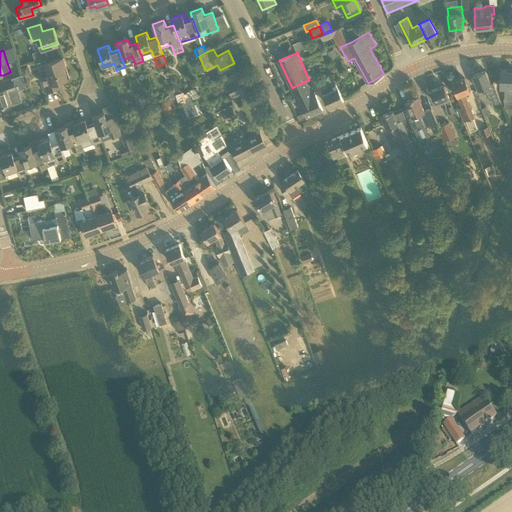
[(45,91),(61,86),(60,81),(68,78),(64,67),(66,66),(63,57),(46,63),(50,75),(41,78),(45,91)]
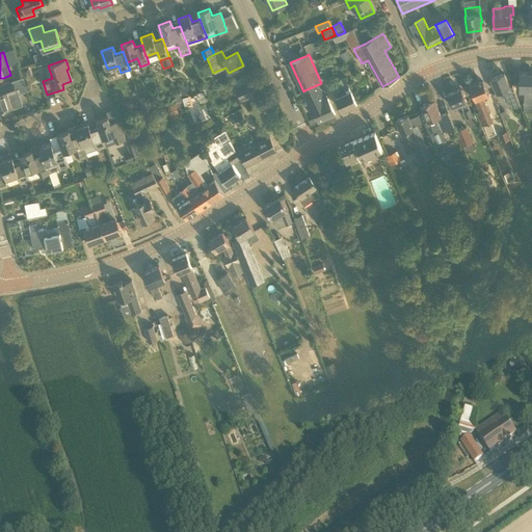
[(510,86),(504,73),(491,79),(498,94),(502,91),(506,102),(509,100),(512,109),(521,105),(512,85),(510,86)]
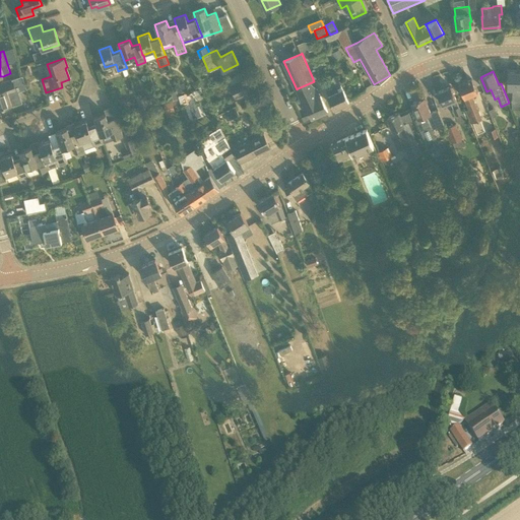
[(515,101),(519,101),(519,72),(509,72),(508,89),(515,89),(515,101)]
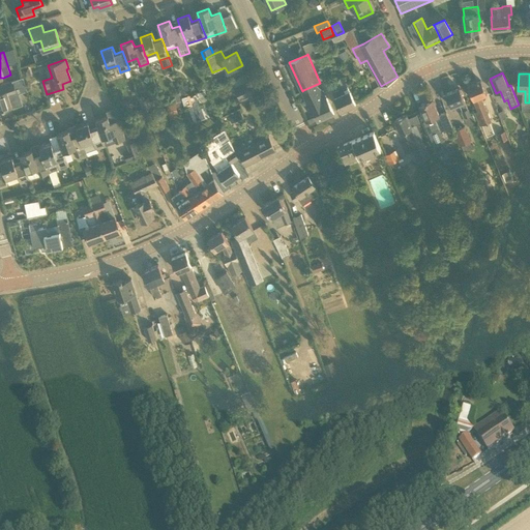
[(332,92),(341,111),(356,104),(347,86),(349,85),(345,77),(340,79),(337,85),(340,89),(332,92)]
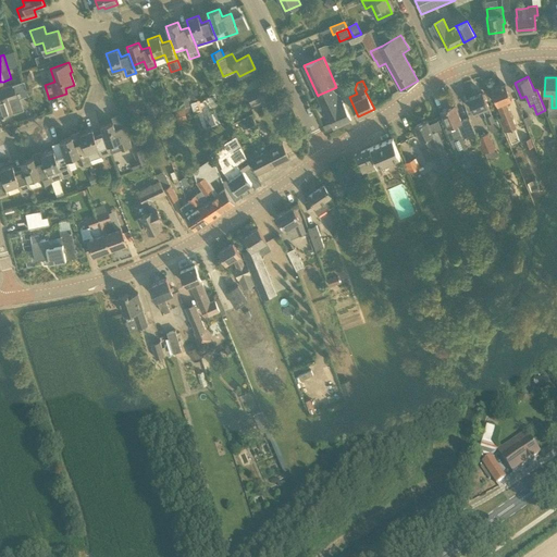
[(27,88),(25,82),(13,85),(0,88),(0,89),(2,97),(0,97),(0,115),(21,108),(17,98),(17,97),(15,93),(27,88)]
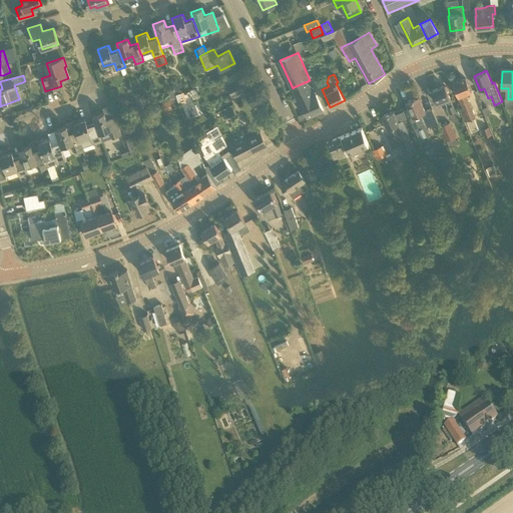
[(227,85),(233,97),(247,90),(241,78),(227,85)]
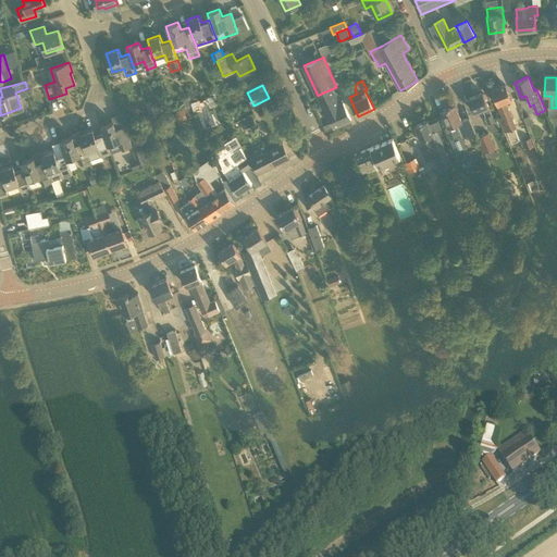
[(512,100),(506,85),(492,90),(502,118),(498,119),(504,133),(508,132),(516,128),(506,102),(512,100)]
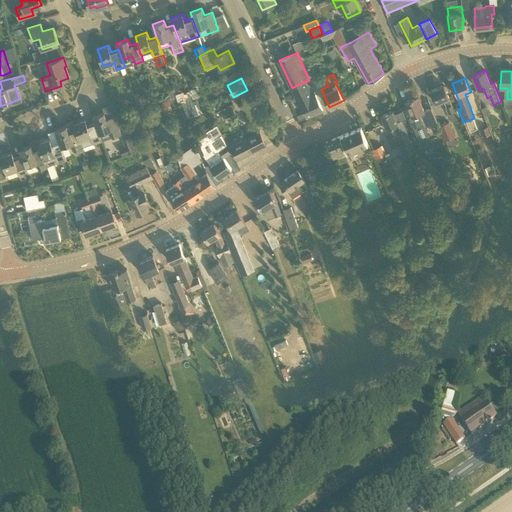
[(323,110),(312,86),(306,82),(309,80),(293,87),(296,95),(297,95),(307,117),(323,110)]
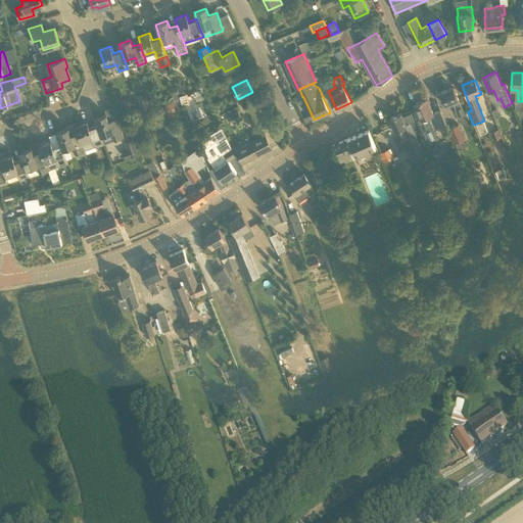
[(184,84),(177,86),(180,95),(187,93),(184,84)]
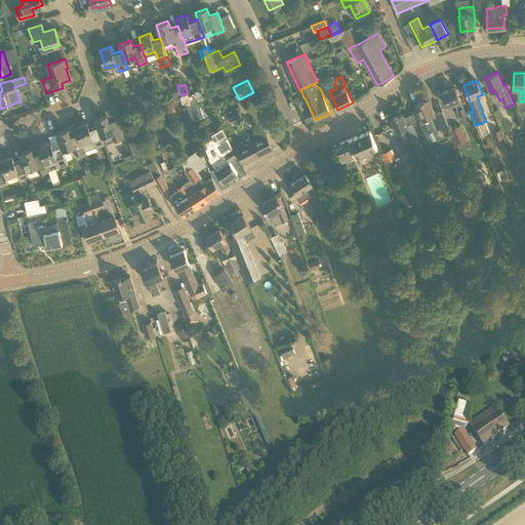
[(447,107),(454,103),(460,101),(455,87),(441,93),(447,107)]
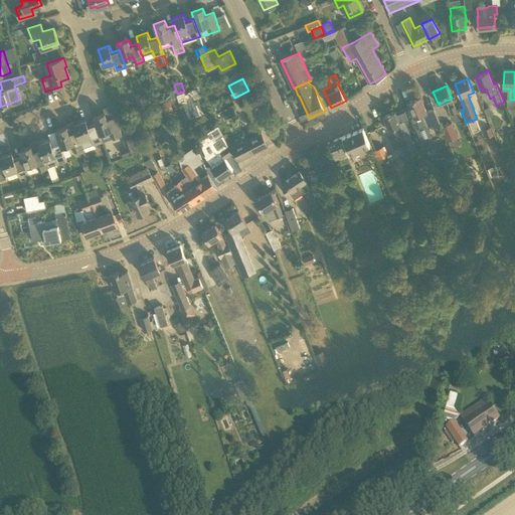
[(175,90),(169,92),(172,99),(177,98),(178,98),(177,95),(175,90)]
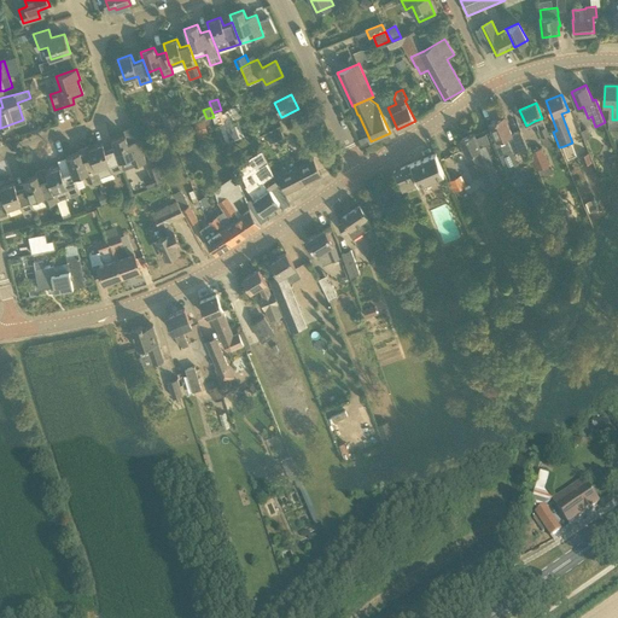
[(57,111),(58,124),(70,122),(68,109),(57,111)]
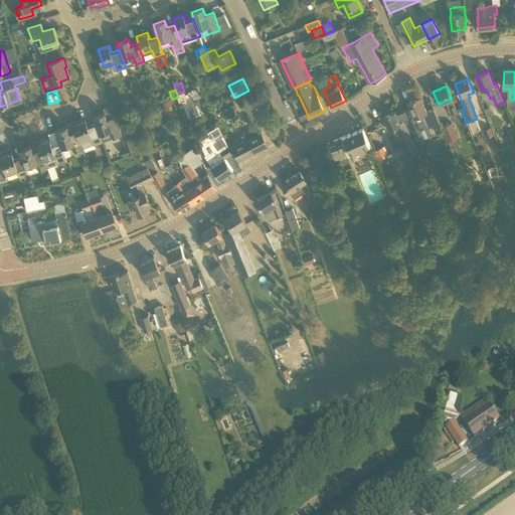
[(145,99),(145,97),(136,100),(140,110),(148,107),(147,105),(145,99)]
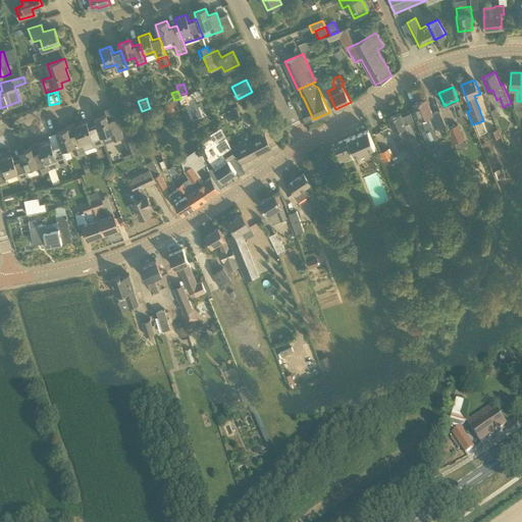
[(181,104),(179,99),(174,100),(172,101),(172,103),(165,105),(168,117),(174,116),(173,113),(175,112),(173,106),(181,104)]
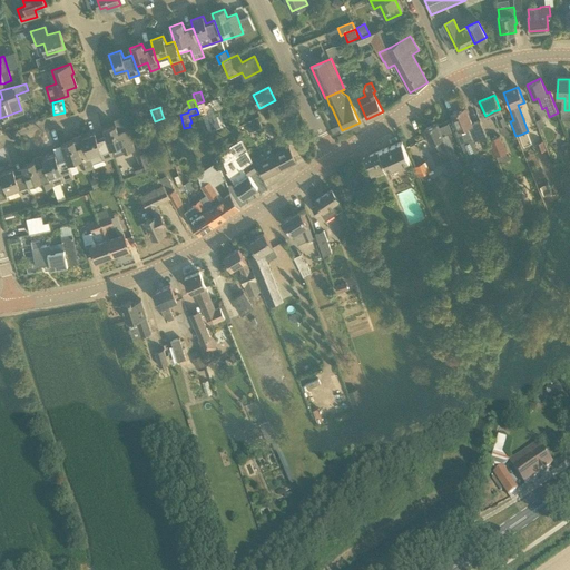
[(472,124),(467,110),(464,111),(462,108),(451,112),(459,130),(455,131),(460,143),(472,138),(474,141),(475,145),(478,144),(475,140),(485,136),(479,120),(472,124)]
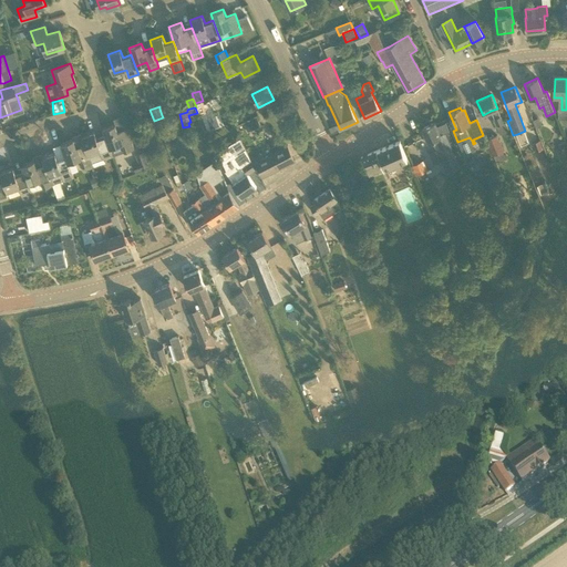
[(501,116),(494,119),(496,125),(497,126),(504,123),(502,115),(501,116)]
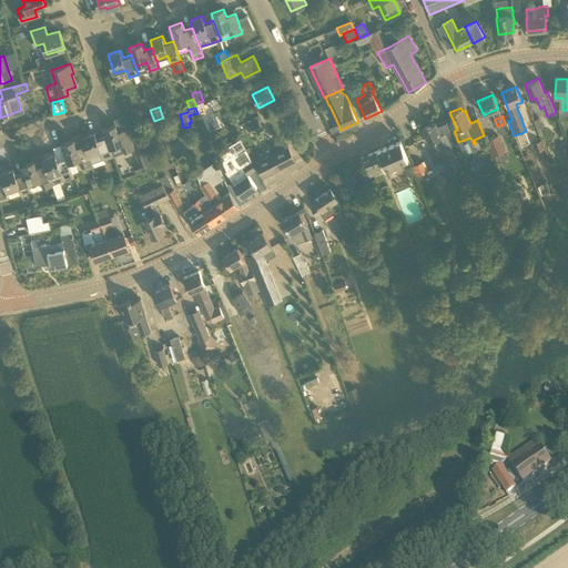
[(437,127),(436,123),(423,129),(429,143),(434,142),(437,151),(443,163),(446,172),(459,166),(445,134),(450,132),(447,122),(437,127)]
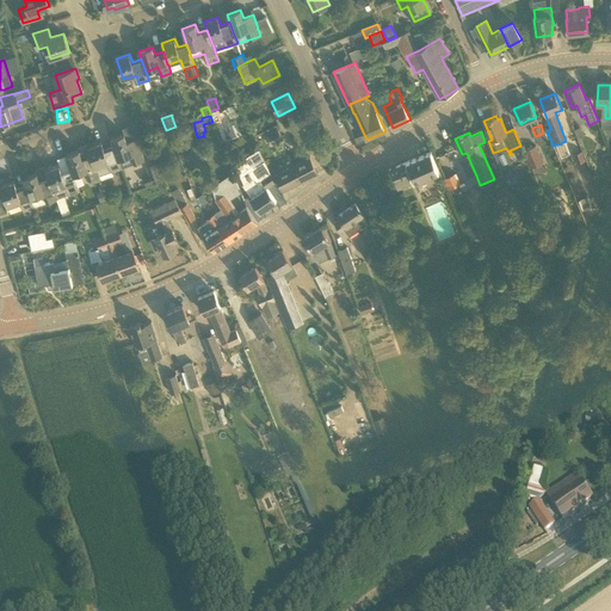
[(128,142),(124,134),(111,139),(113,147),(122,168),(135,164),(144,160),(137,139),(128,142)]
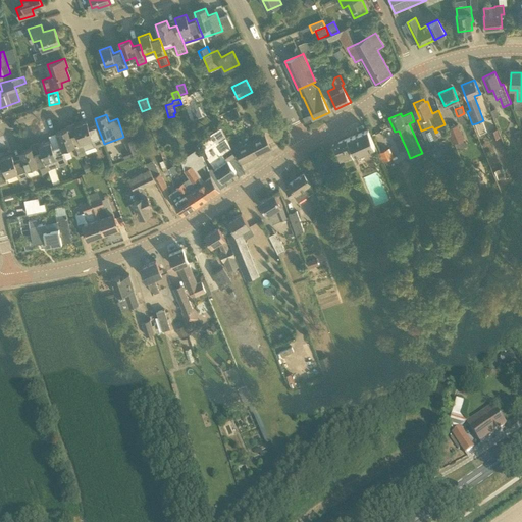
[(90,127),(87,121),(75,125),(79,133),(83,143),(85,151),(104,144),(97,125),(90,127)]
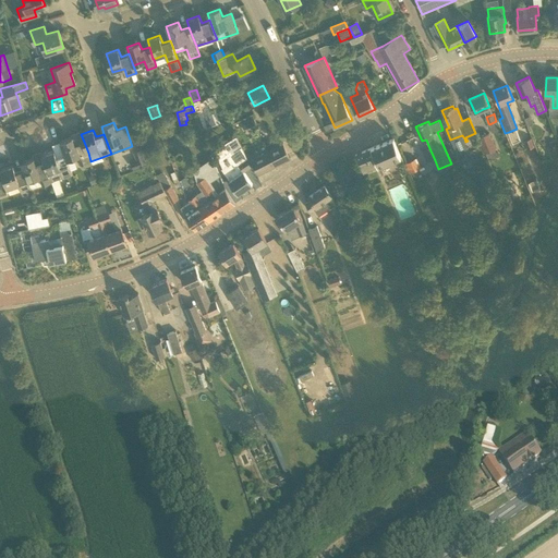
[(180,132),(174,133),(179,148),(184,146),(180,132)]
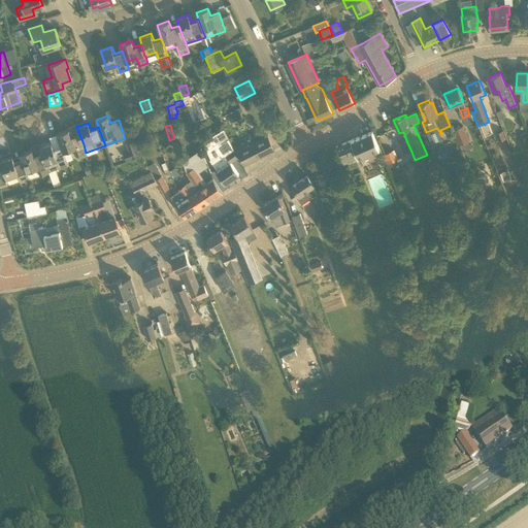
[(471,147),(469,142),(469,141),(463,126),(453,130),(459,146),(460,145),(462,152),(471,147)]
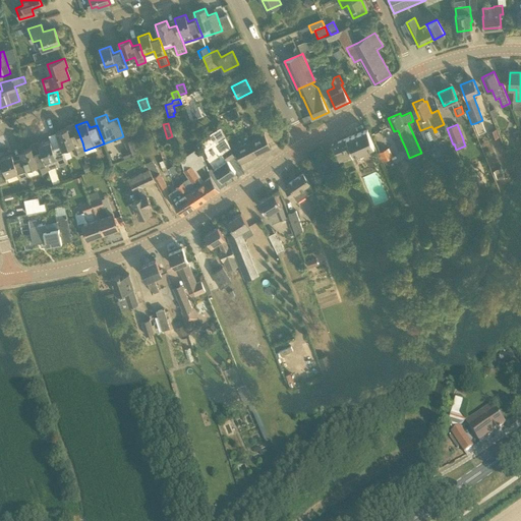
[(70,134),(68,128),(56,132),(61,145),(63,150),(74,146),(76,154),(77,157),(87,154),(84,151),(82,142),(78,132),(70,134)]
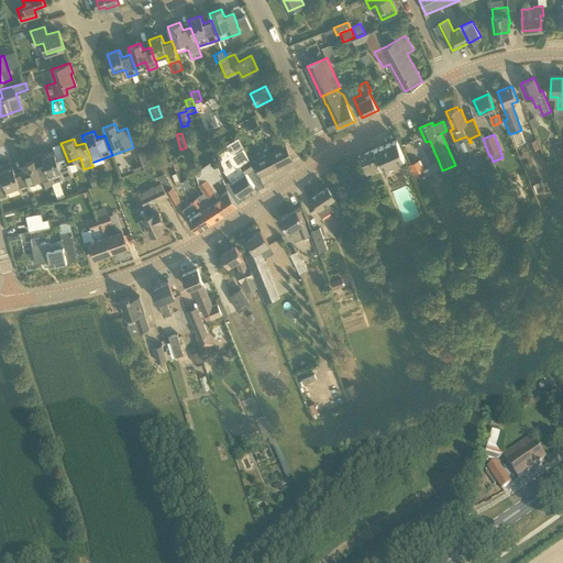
[(243,195),(247,192),(246,191),(255,186),(246,173),(254,167),(249,159),(239,139),(227,146),(232,155),(229,156),(233,164),(223,170),(232,183),(231,183),(241,196),(243,194),(243,195)]
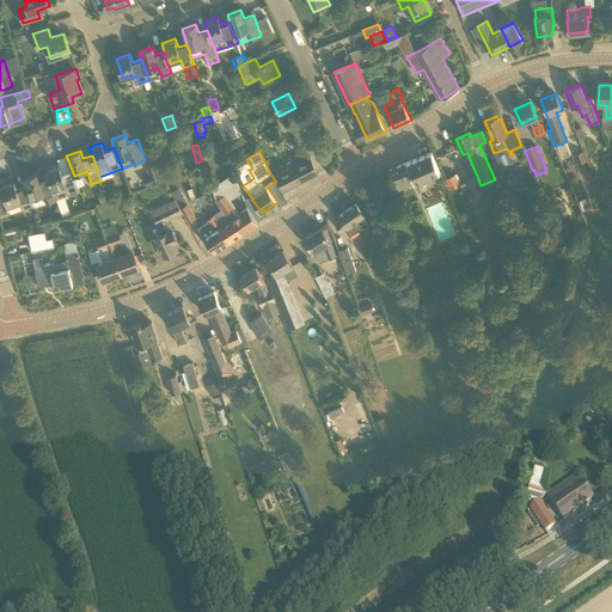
[(417,183),(441,173),(432,152),(390,170),(398,185),(415,178),(417,183)]
